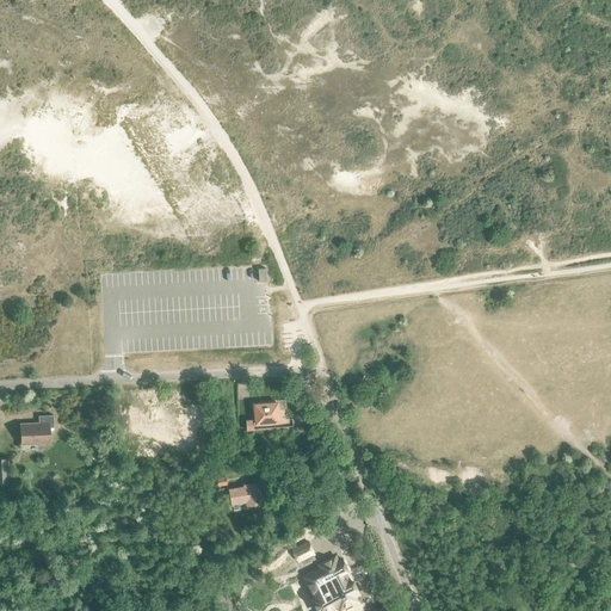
[(269,266),(253,266),(253,285),(270,284),(269,266)]
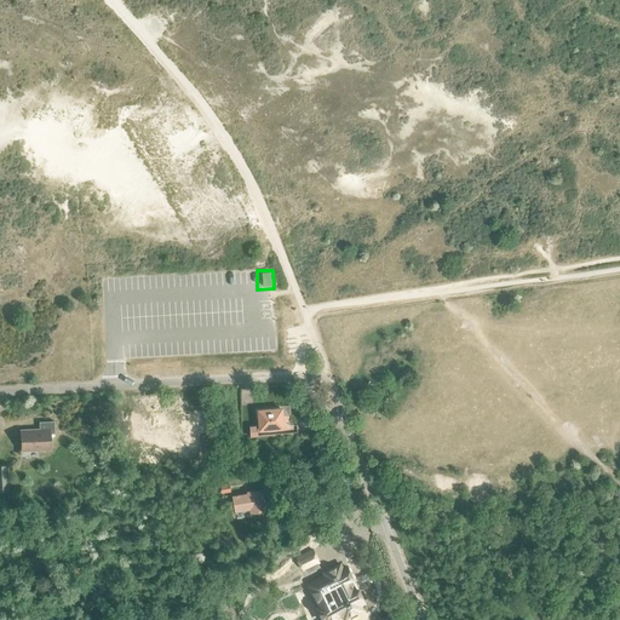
[(257,411),(258,431),(282,429),(280,409),(257,411)]
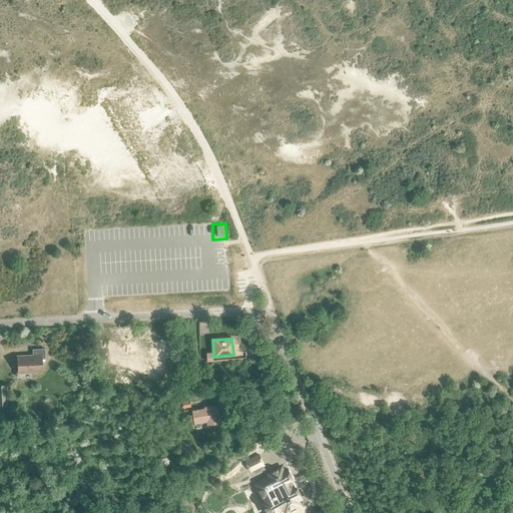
[(130,347),(110,348),(109,373),(139,373),(139,345),(130,345),(130,347)]
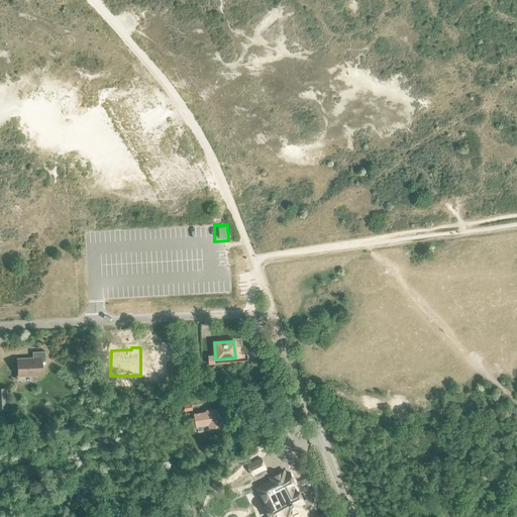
[(17,359),(18,376),(41,375),(41,362),(45,362),(44,351),(32,352),(32,358),(17,359)]
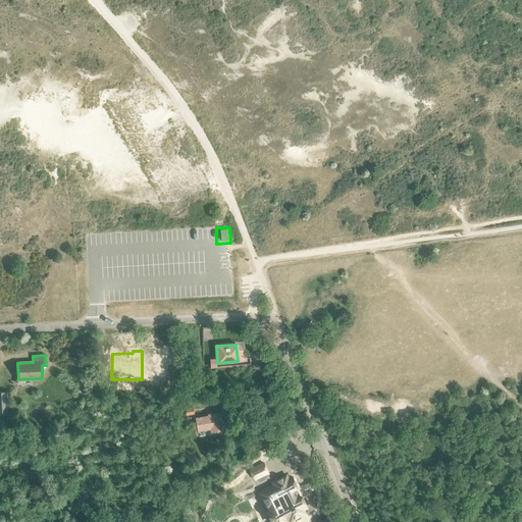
[(213,431),(222,430),(219,413),(210,415),(211,416),(196,419),(197,428),(212,426),(213,431)]
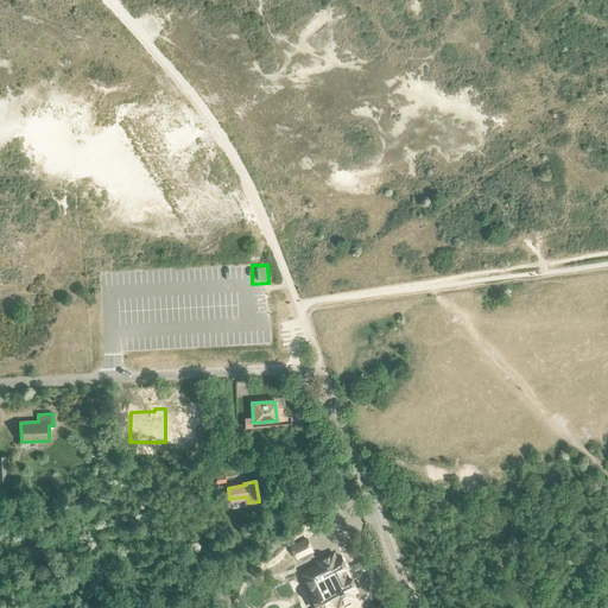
[(314,536),(299,544),(305,555),(320,548),(314,536)]
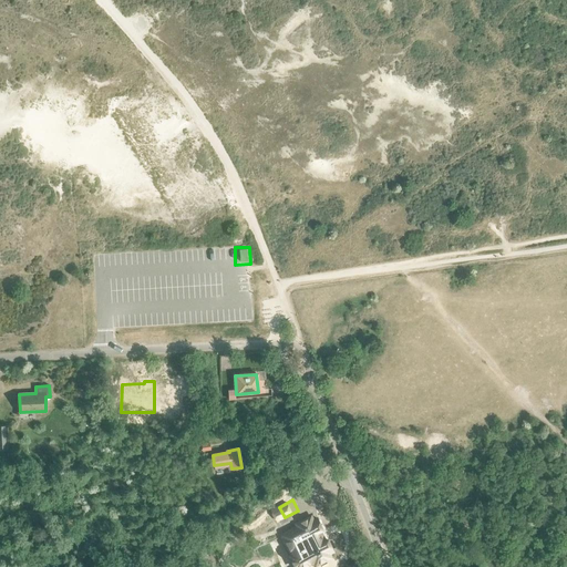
[(297,525),(284,533),(300,566),(313,558),(316,560),(329,554),(328,550),(332,548),(327,538),(323,540),(318,528),(321,527),(318,522),(318,521),(317,518),(316,517),(311,519),(309,515),(296,523),(297,525)]
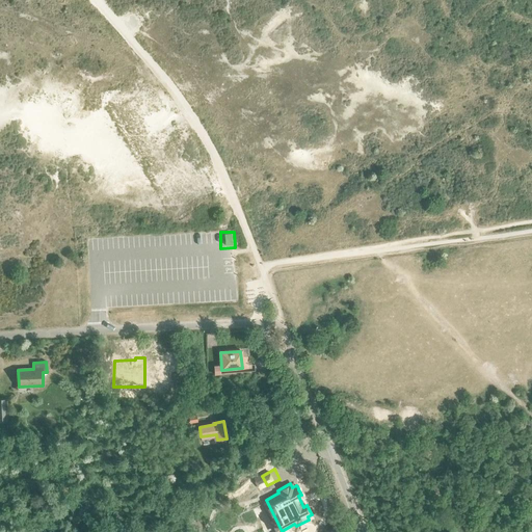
All buildings are outlined.
